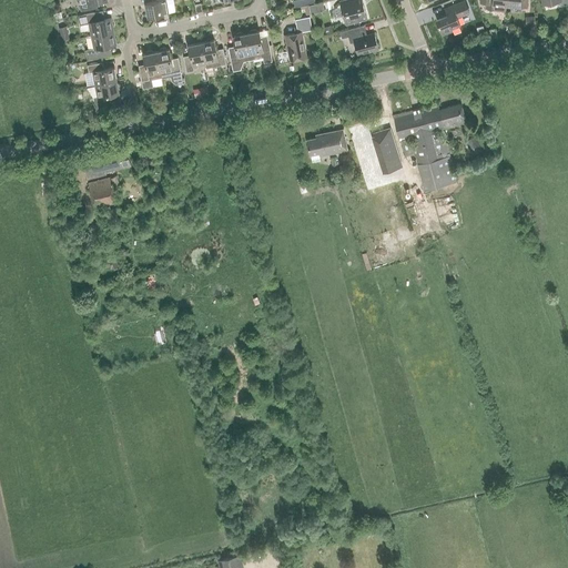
[(79,0),(81,11),(94,8),(93,2),(102,0),(79,0)]
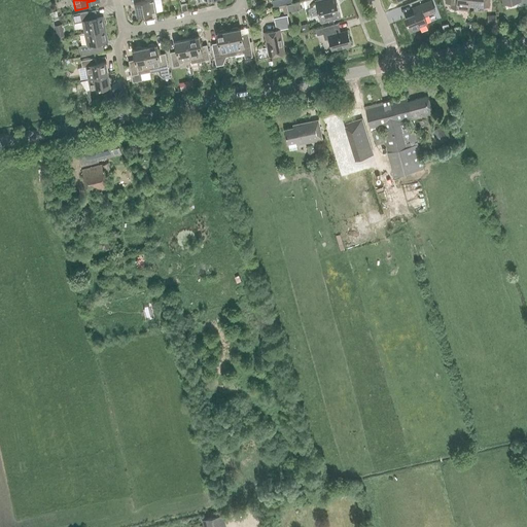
[(161,0),(147,0),(135,2),(138,15),(155,11),(154,3),(162,2),(161,0)]
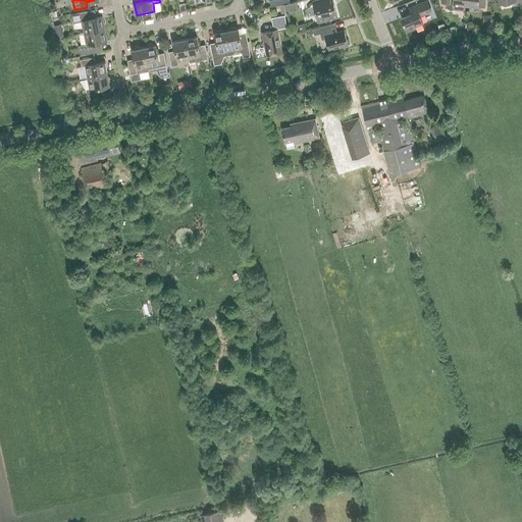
[(317,21),(337,16),(332,0),(318,0),(312,2),(317,21)]
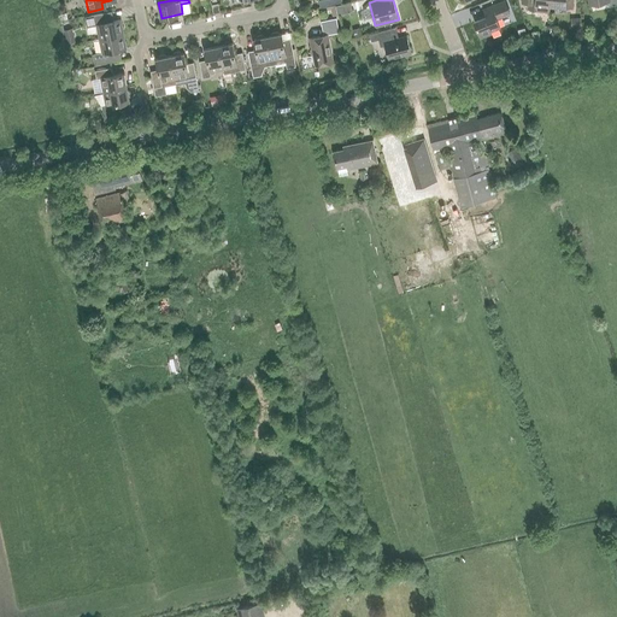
[(550,6),(550,0),(521,0),(522,4),(528,4),(528,10),(550,12),(550,6)]
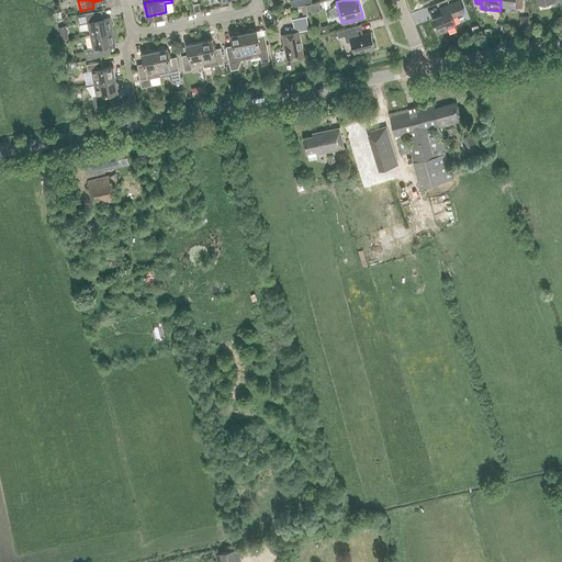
[(451,17),(464,12),(460,1),(440,9),(442,14),(436,18),(437,20),(433,22),(438,35),(447,31),(446,29),(454,25),(451,17)]
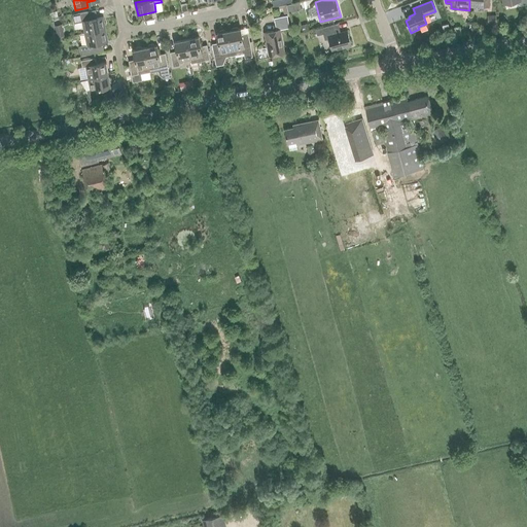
[(288,12),(301,9),(300,3),(287,5),(288,12)]
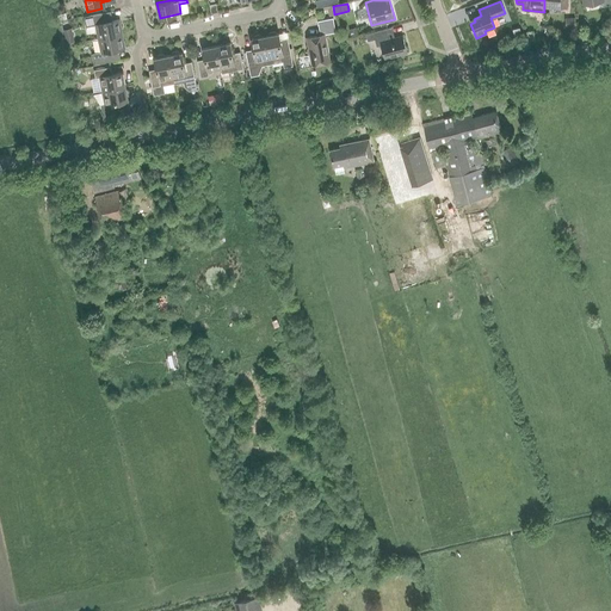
[(103,23),(102,13),(85,17),(87,26),(87,32),(97,31),(98,38),(123,34),(119,19),(103,23)]
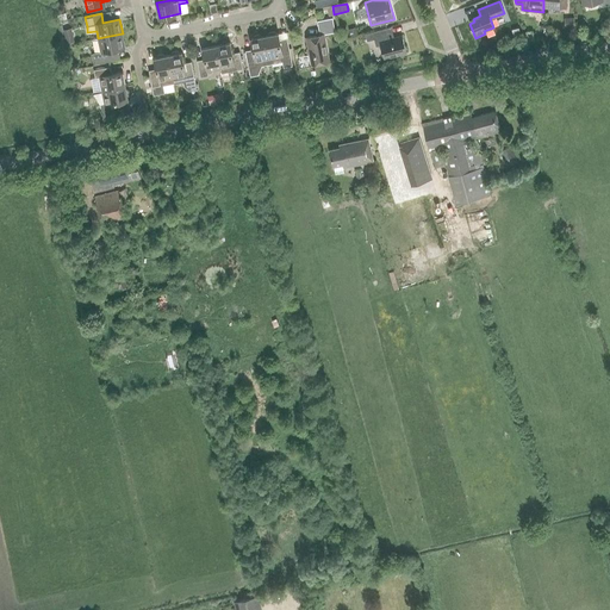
[(324,35),(335,32),(332,18),(317,20),(319,35),(306,38),(311,64),(329,61),(324,35)]
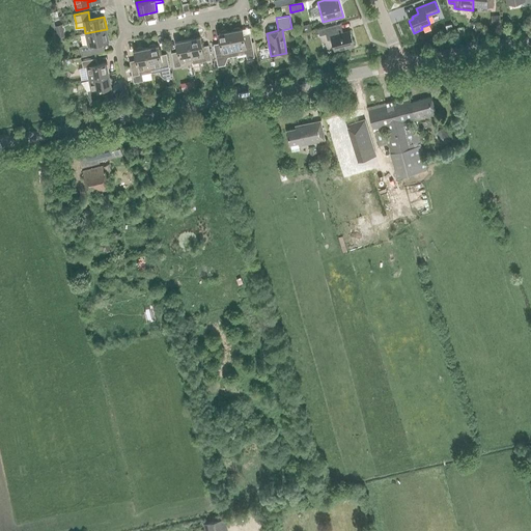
[(491,24),(499,24),(499,16),(490,16),(491,24)]
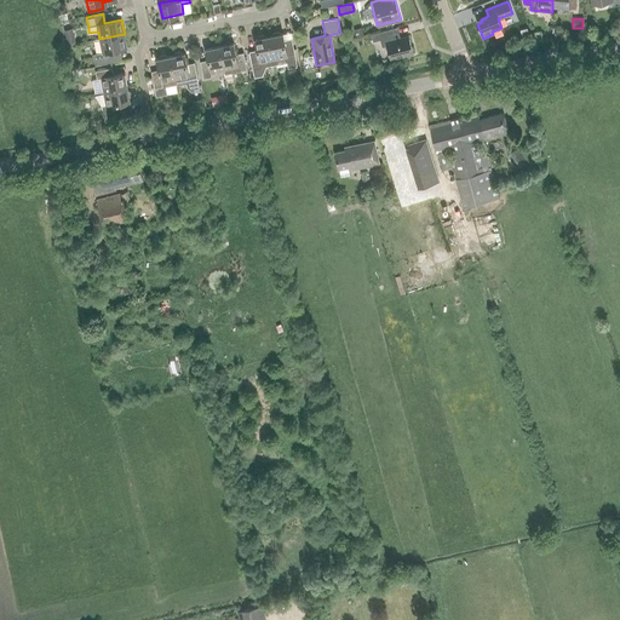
[(352,29),(355,38),(363,35),(360,27),(352,29)]
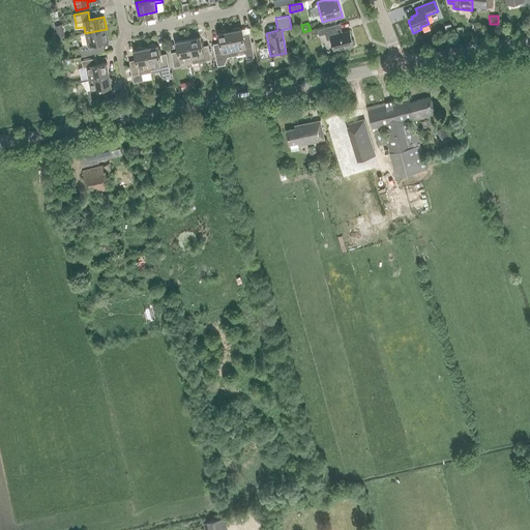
[(340,23),(323,28),(317,29),(319,35),(325,34),(326,40),(330,39),(333,50),(353,45),(350,31),(343,33),(340,23)]
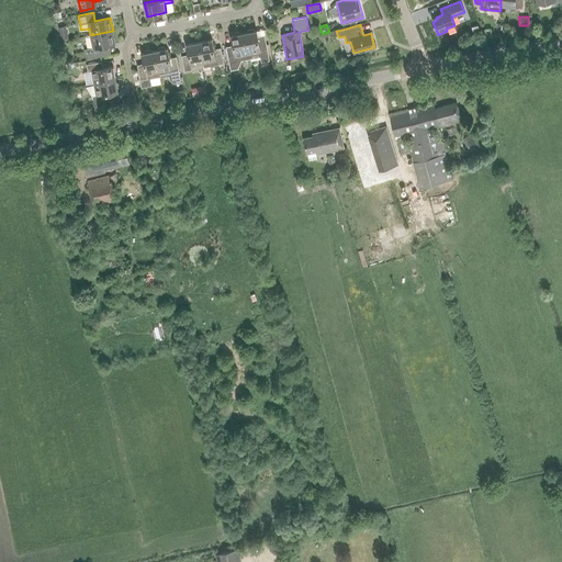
[(67,25),(60,26),(63,38),(69,37),(67,25)]
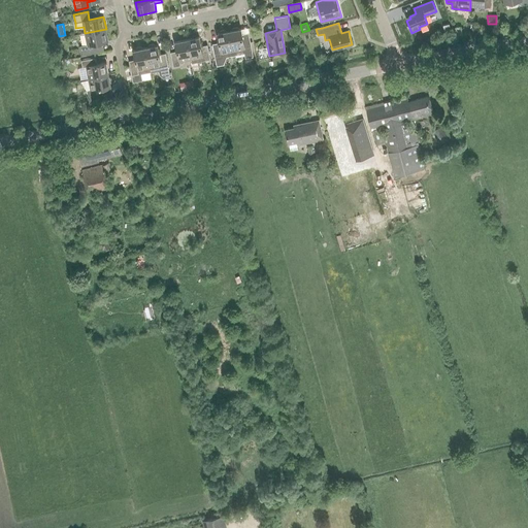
[(229,31),(233,55),(244,53),(245,58),(253,56),(249,33),(242,35),(241,29),(239,29),(236,27),(233,28),(231,31),(229,31)]
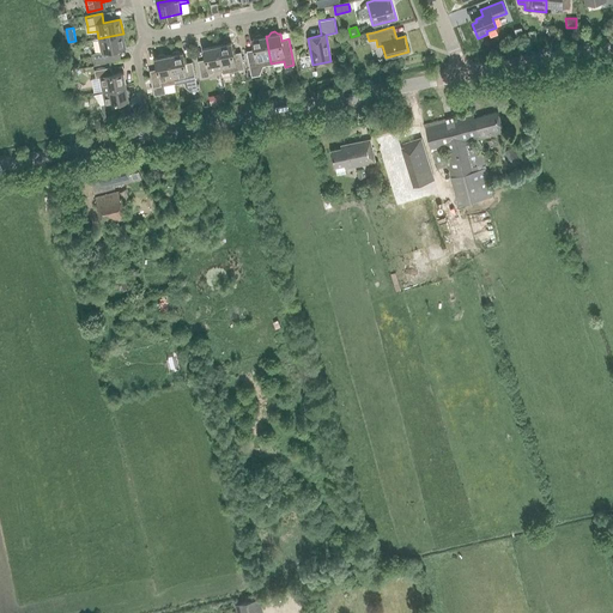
[(126,48),(123,34),(98,38),(101,53),(92,54),(95,64),(110,61),(109,52),(126,48)]
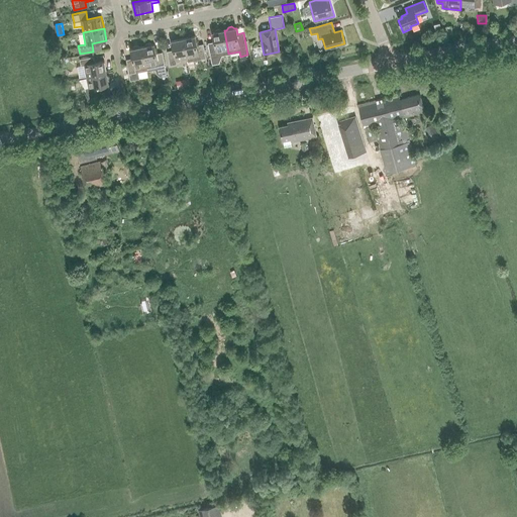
[(221,56),(228,54),(224,30),(222,30),(219,29),(215,30),(214,32),(212,32),(214,41),(208,42),(212,64),(218,63),(221,56)]
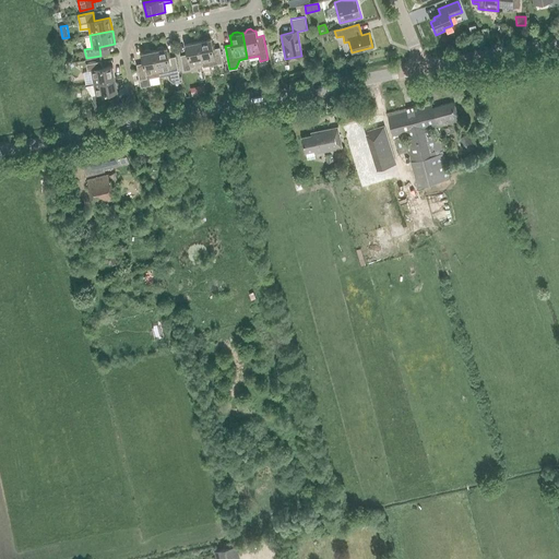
[(198,42),(202,63),(203,67),(215,64),(223,63),(219,47),(213,49),(211,39),(198,42)]
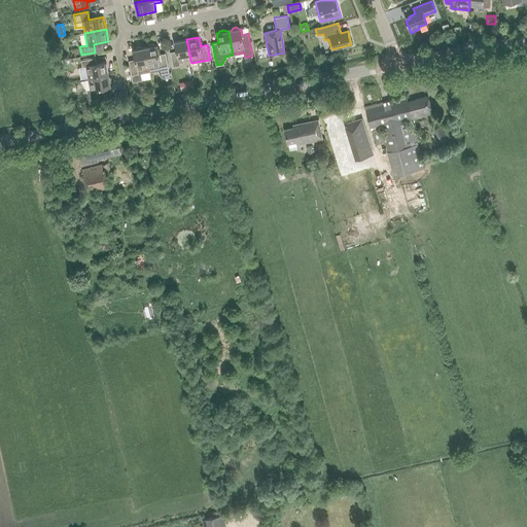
[(179,62),(190,60),(186,39),(174,42),(176,50),(170,53),(173,67),(180,65),(179,62)]
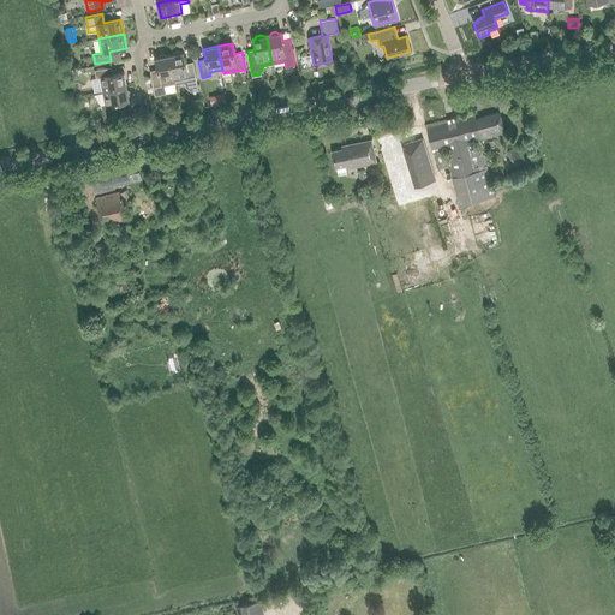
[(169,55),(174,84),(184,83),(186,85),(186,88),(189,90),(198,88),(192,63),(185,64),(183,53),(180,53),(178,52),(173,53),(172,55),(169,55)]
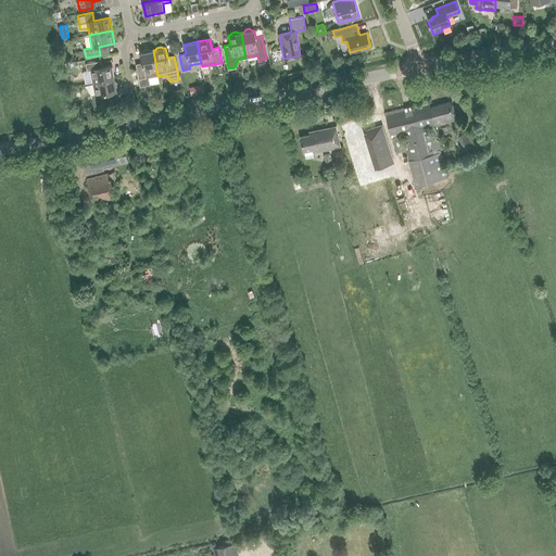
[(158,76),(153,50),(150,51),(148,49),(143,50),(142,52),(140,53),(142,63),(136,64),(140,87),(148,85),(147,78),(158,76)]
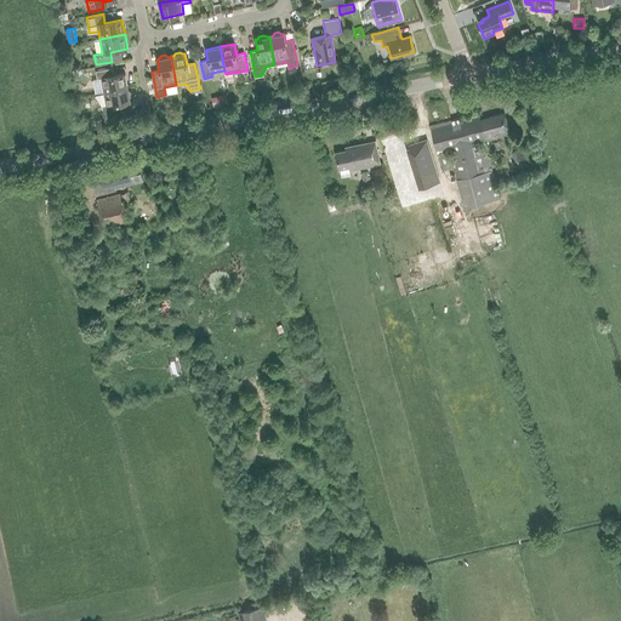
[(103,92),(127,87),(125,73),(114,75),(113,68),(95,72),(97,79),(101,79),(103,92)]
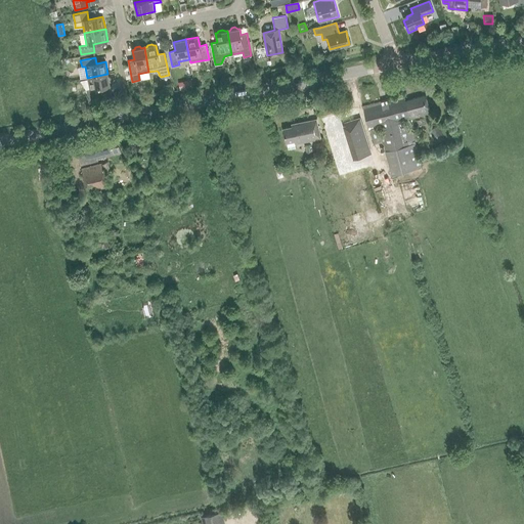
[(107,74),(87,78),(90,89),(86,90),(89,103),(103,100),(102,94),(106,93),(105,87),(110,86),(107,74)]
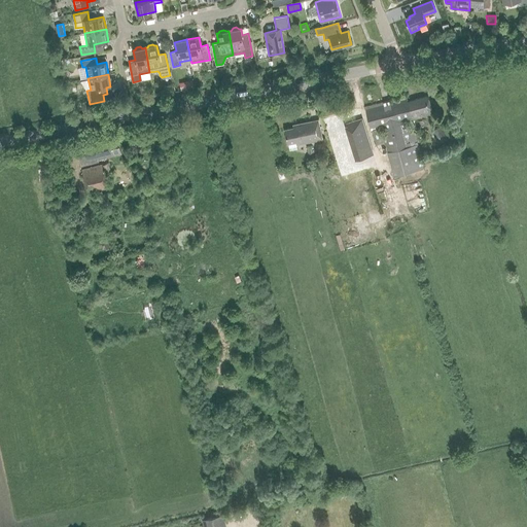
[(386,142),(394,175),(425,168),(414,118),(432,114),(427,93),(366,107),(376,145),(386,142)]
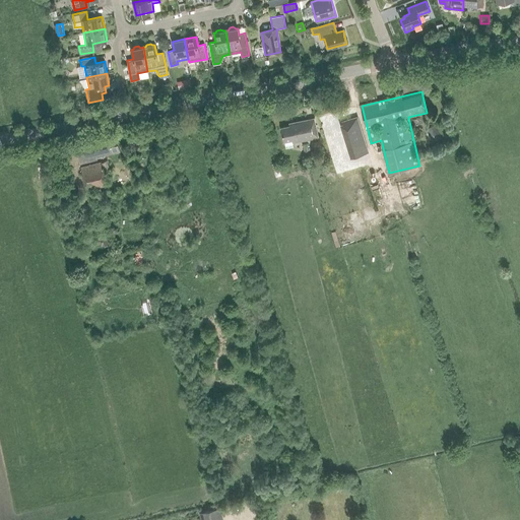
[(373,148),(360,114),(344,119),(345,122),(343,123),(355,154),(373,148)]
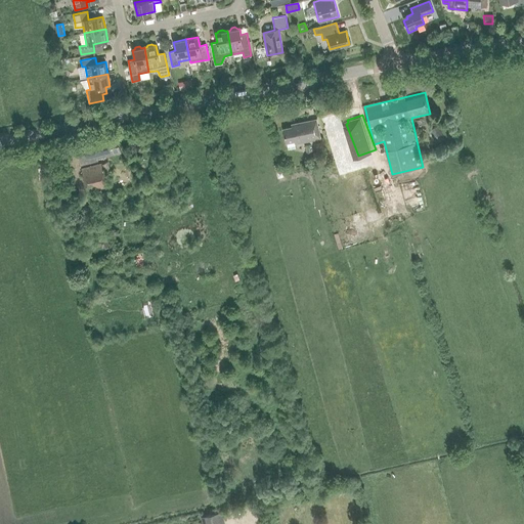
[(295,144),(320,139),(316,120),(296,124),(296,126),(284,129),(287,143),(295,141),(295,144)]
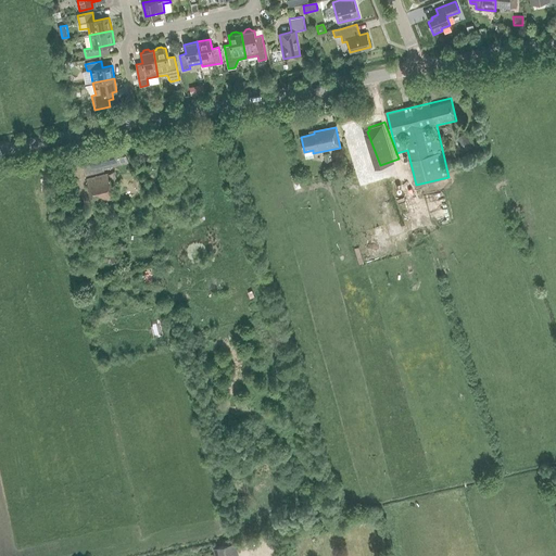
[(108,168),(128,162),(124,147),(109,150),(108,147),(79,154),(86,176),(108,169),(108,168)]
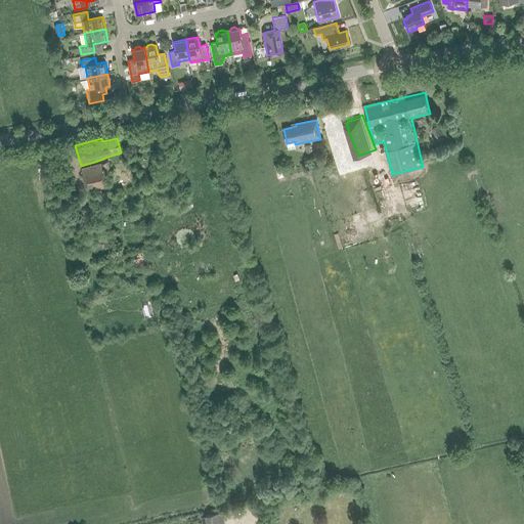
[(108,186),(102,164),(81,169),(87,192),(108,186)]
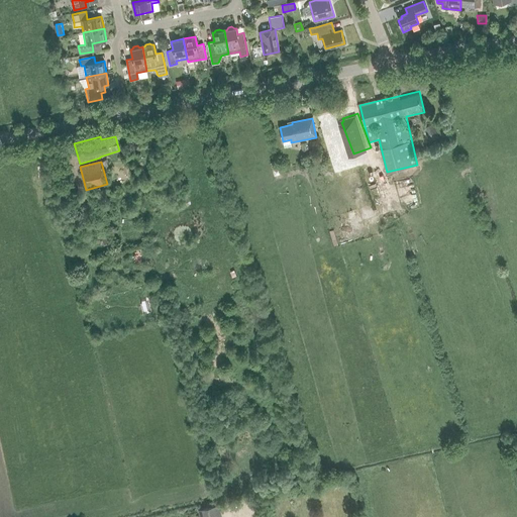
[(57,191),(67,188),(65,181),(55,184),(57,191)]
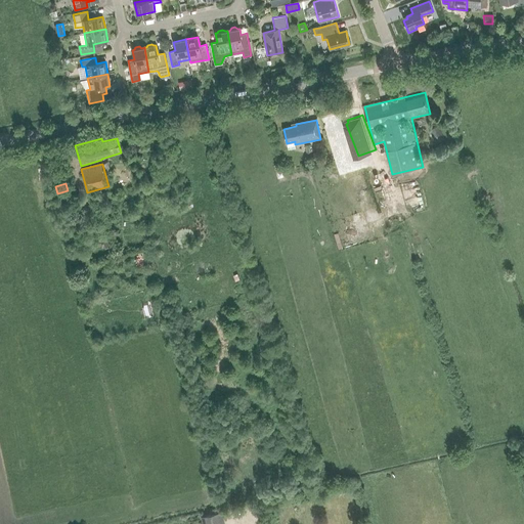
[(110,236),(102,239),(105,249),(113,247),(110,236)]
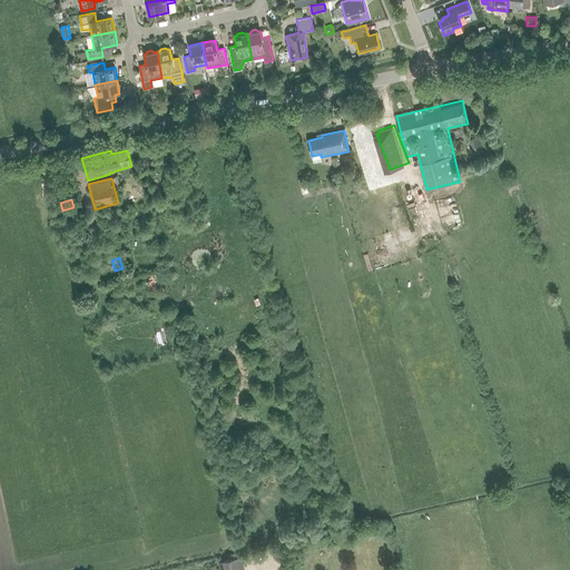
[(244,569),(243,566),(241,557),(219,562),(220,569),(244,569)]
